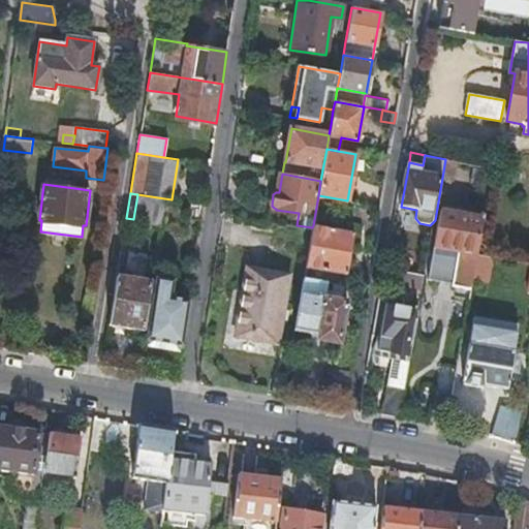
[(133,219),(160,223),(164,198),(137,194),(133,219)]
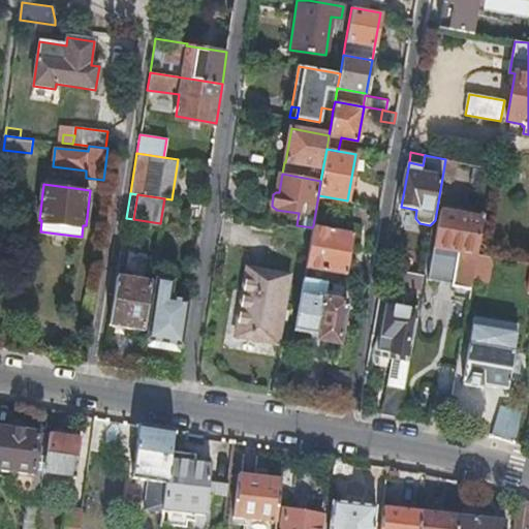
[(485,217),(486,211),(479,210),(478,216),(441,210),(435,248),(459,252),(453,285),(471,288),(472,279),(477,254),(484,217),(485,217)]
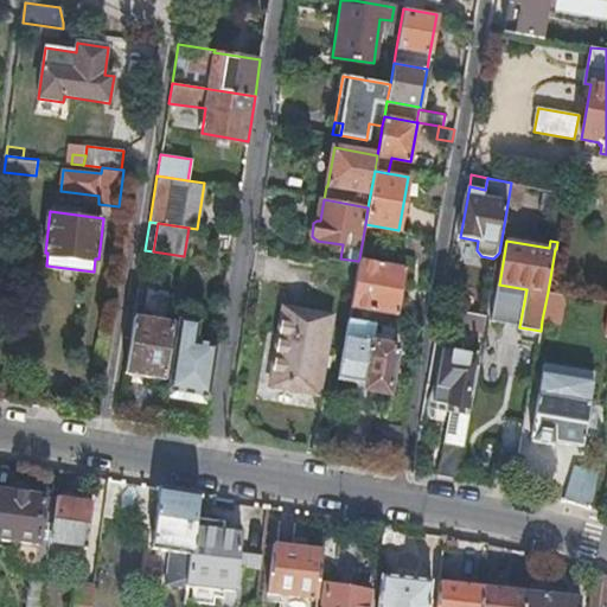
[(359,259),(358,261),(351,305),(397,313),(406,267),(359,259)]
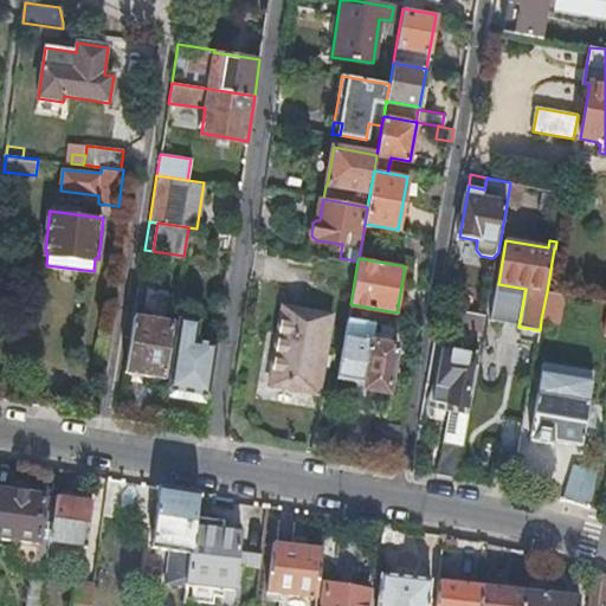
[(156,301),(176,303),(179,290),(159,287),(156,301)]
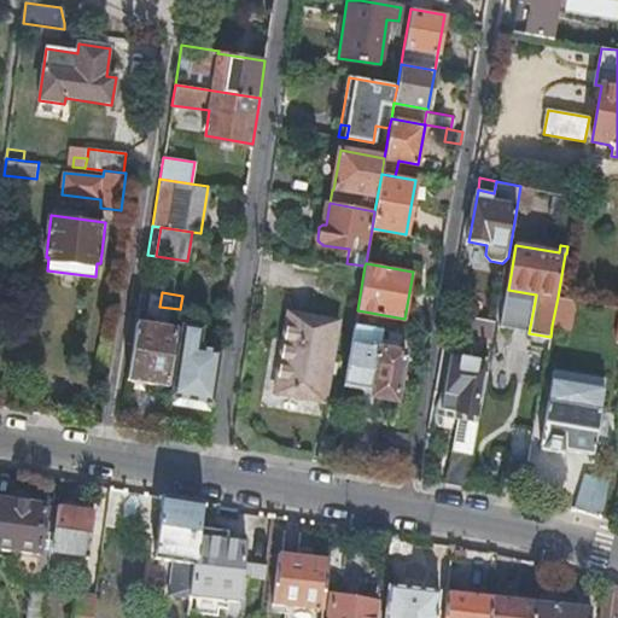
[(578,299),(558,297),(552,326),(572,330),(578,299)]
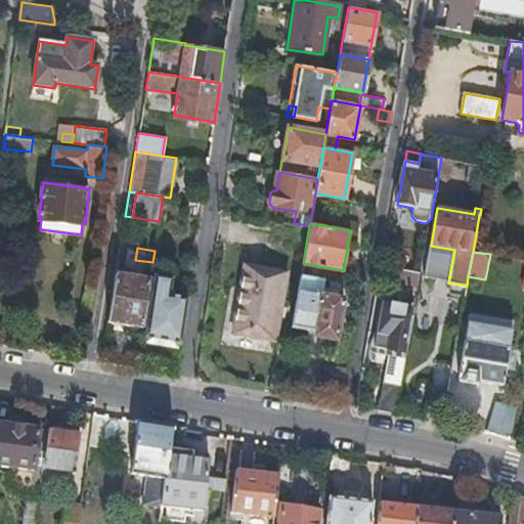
[(246,262),(234,331),(275,338),(288,268),(246,262)]
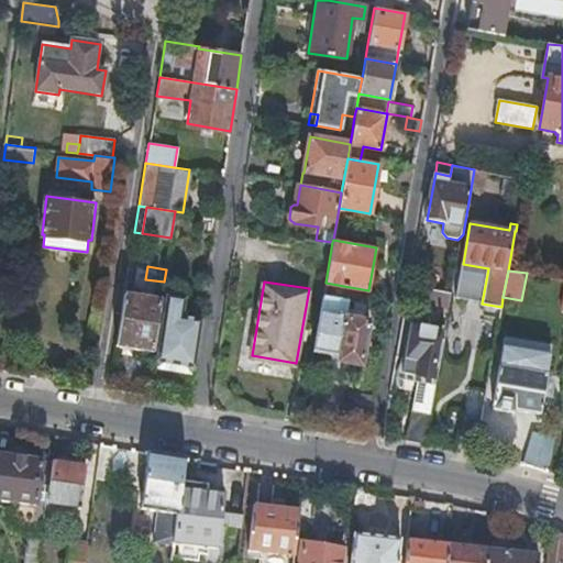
[(452,293),(409,285),(406,299),(442,306),(439,323),(446,324),(452,293)]
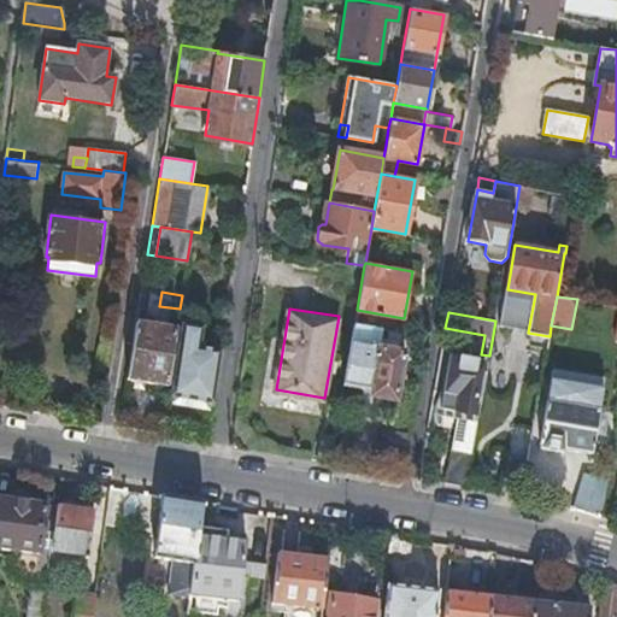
[(136,322),(128,378),(168,385),(176,328),(136,322)]
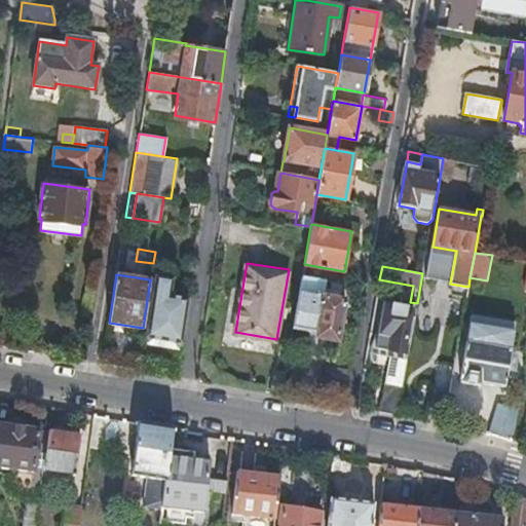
[(302,274),(293,328),(316,332),(315,337),(335,340),(342,300),(323,296),(326,278),(302,274)]
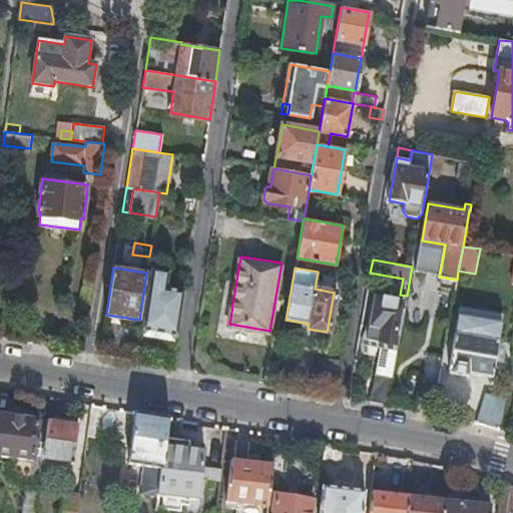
[(174,334),(176,334),(183,291),(166,289),(168,271),(152,269),(143,329),(145,330),(144,335),(173,339),(174,334)]
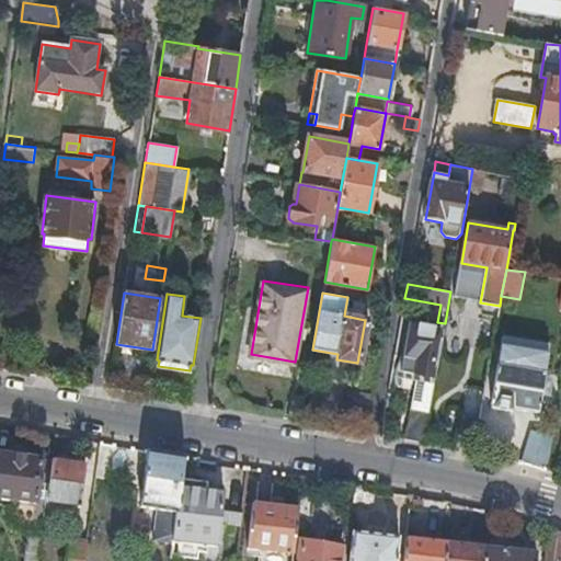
[(413,409),(408,438),(424,441),(444,329),(426,325),(427,318),(412,315),(402,373),(416,376),(411,408),(413,409)]
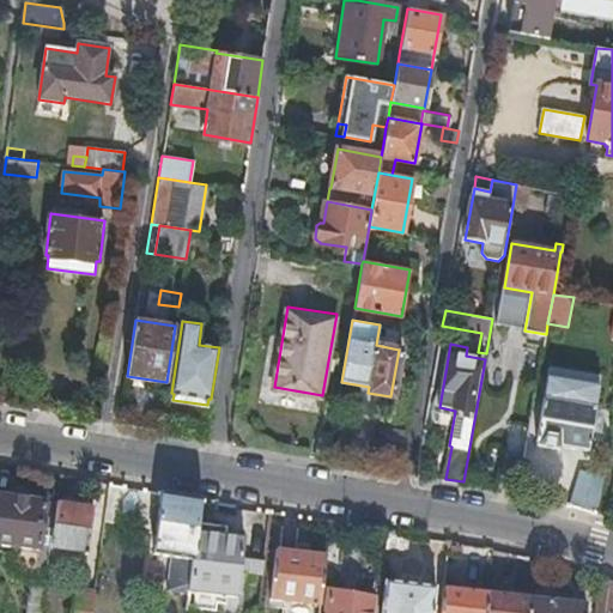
[(558,448),(559,444),(587,449),(595,406),(544,395),(535,439),(536,439),(536,443),(558,448)]
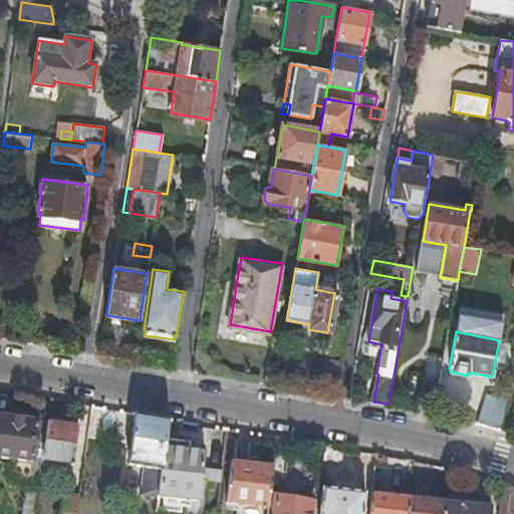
[(321,384),(335,387),(340,361),(325,358),(321,384)]
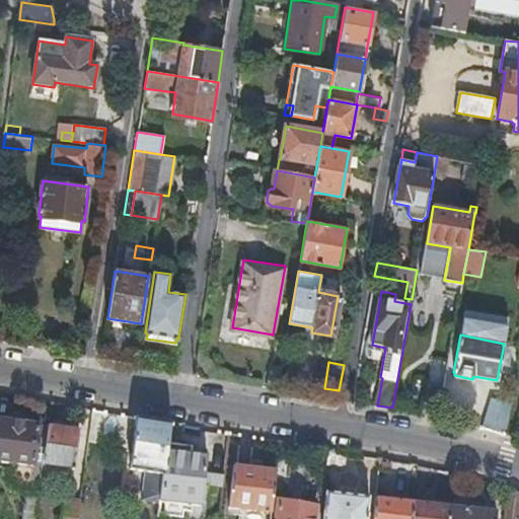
[(429,383),(423,413),(438,416),(443,386),(429,383)]
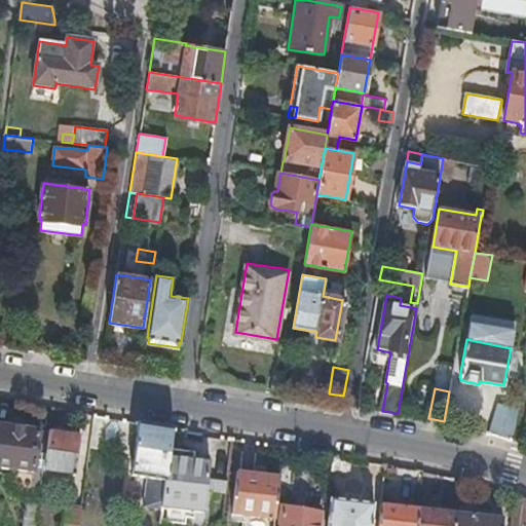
[(490,433),(513,439),(517,412),(506,410),(492,426),(490,433)]
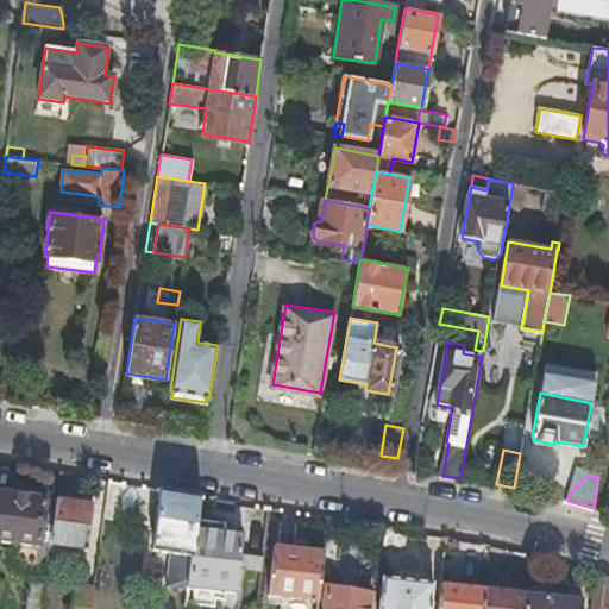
[(201,494),(161,487),(152,547),(176,551),(193,553),(198,516),(201,494)]
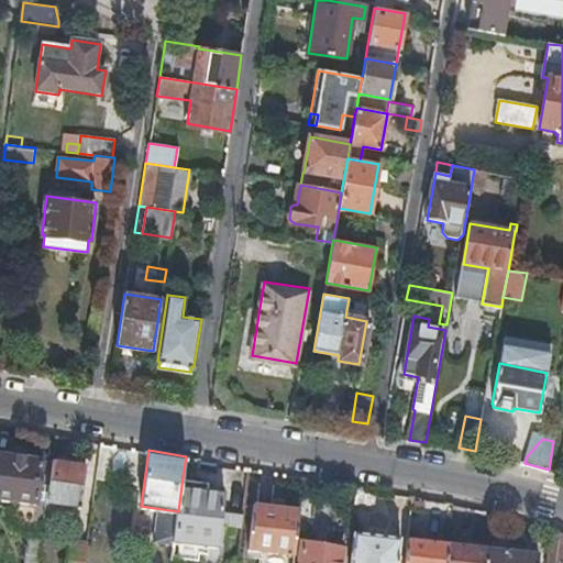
[(32,531),(26,562),(37,562),(46,500),(52,459),(0,451),(0,497),(14,500),(11,527),(32,531)]
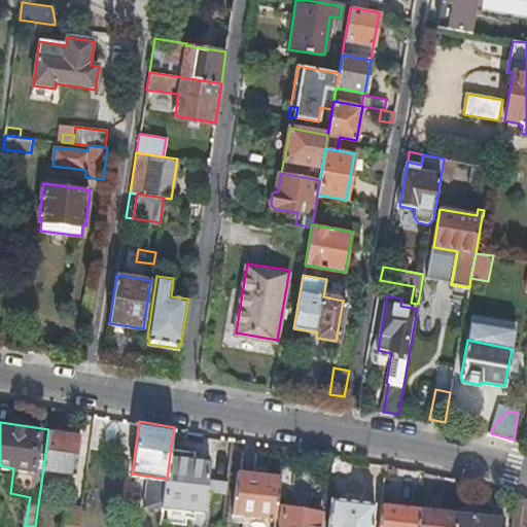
[(79,434),(48,429),(43,468),(74,472),(79,434)]
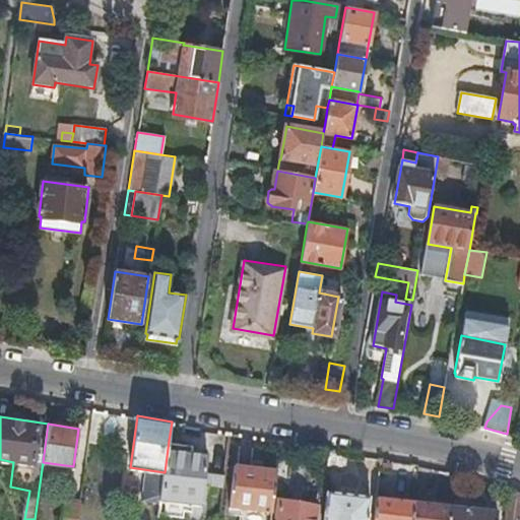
[(161,497),(159,513),(186,517),(188,503),(202,505),(206,483),(223,485),(225,473),(207,470),(209,454),(180,450),(181,444),(169,441),(165,472),(161,497)]
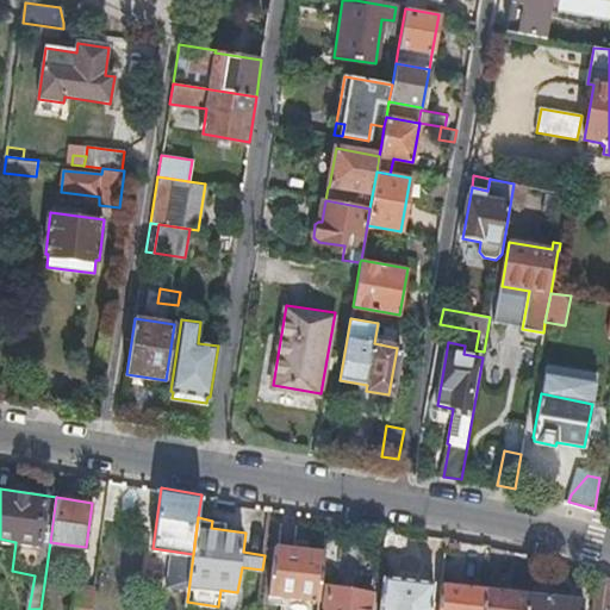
[(325,553),(325,552),(277,545),(271,595),(319,601),(325,553)]
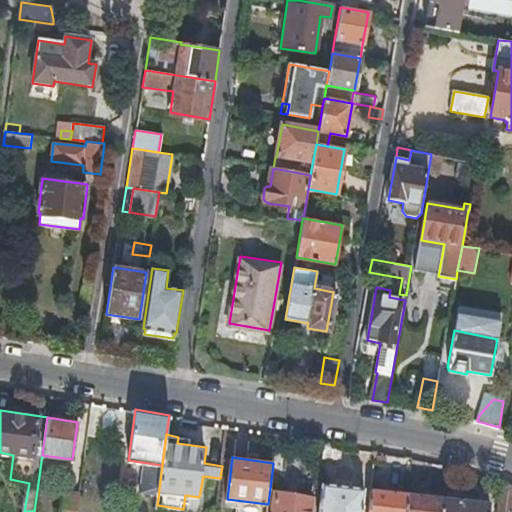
[(162,465),(148,463),(145,487),(159,489),(162,465)]
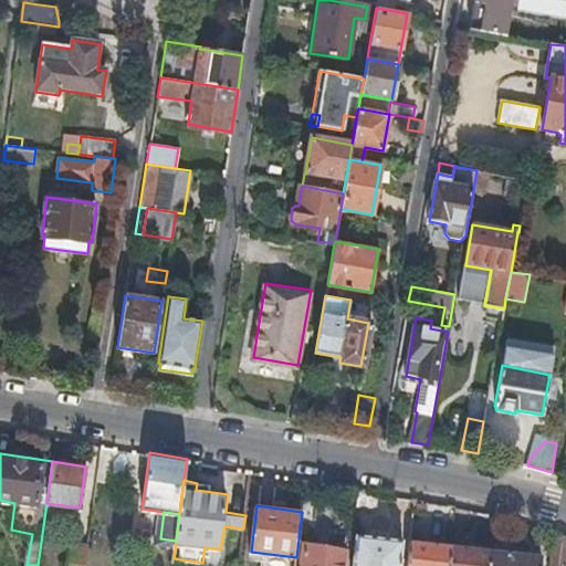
[(565,565),(565,534),(556,532),(551,565),(565,565)]
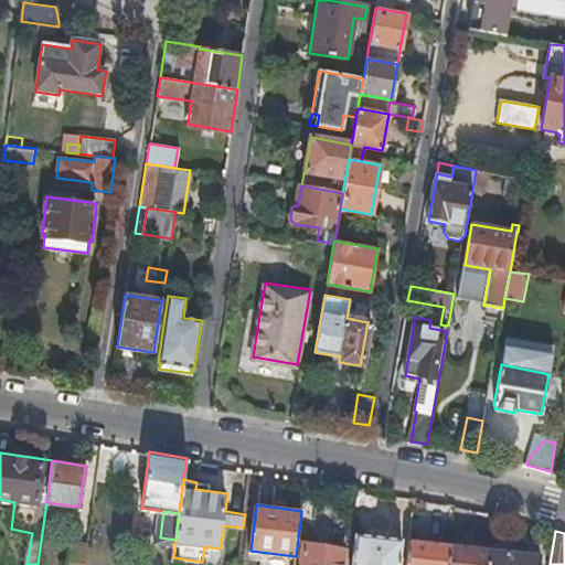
[(351,564),(400,564),(403,539),(355,533),(351,564)]
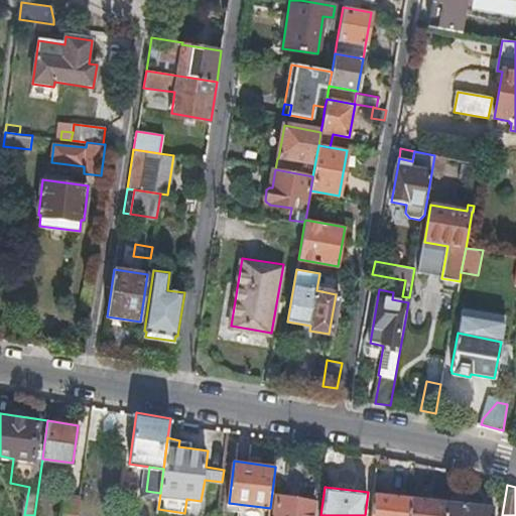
[(409,515),(411,497),(374,493),(371,515),(409,515)]
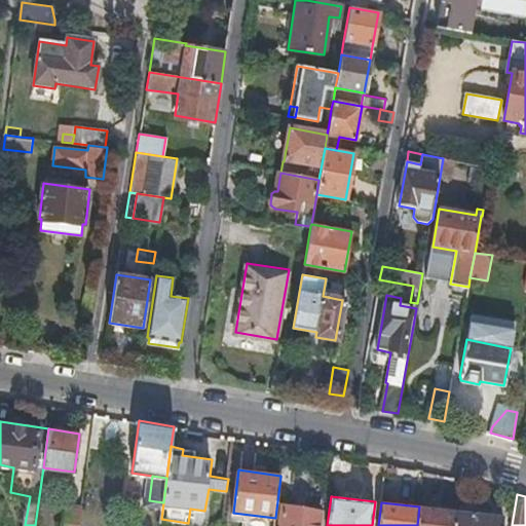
[(78,525),(81,505),(65,503),(62,525),(78,525)]
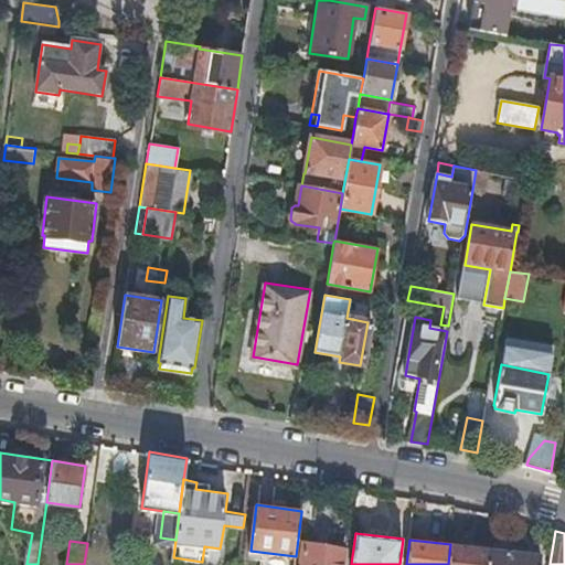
[(341,564),(344,548),(305,543),(301,564),(341,564)]
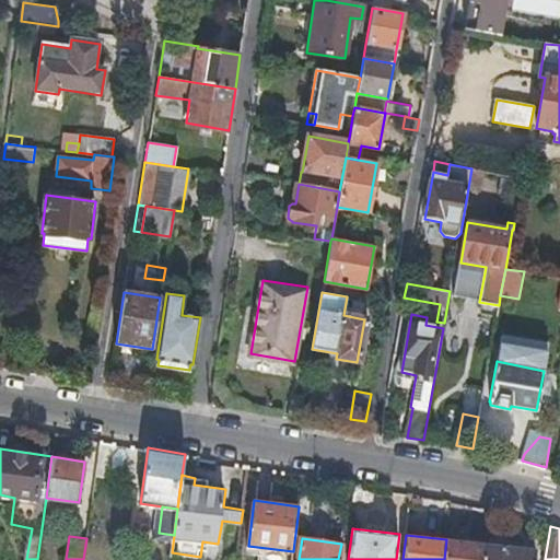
[(485,559),(487,544),(446,539),(444,559),(485,559)]
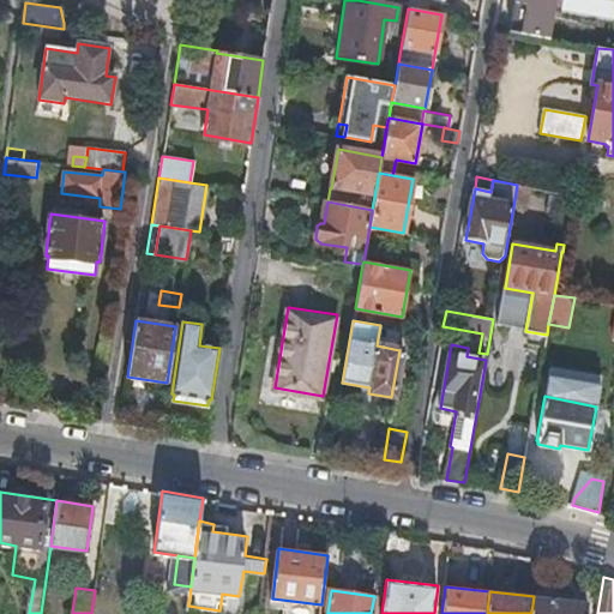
[(534,596),(531,613),(585,613),(587,602),(534,596)]
